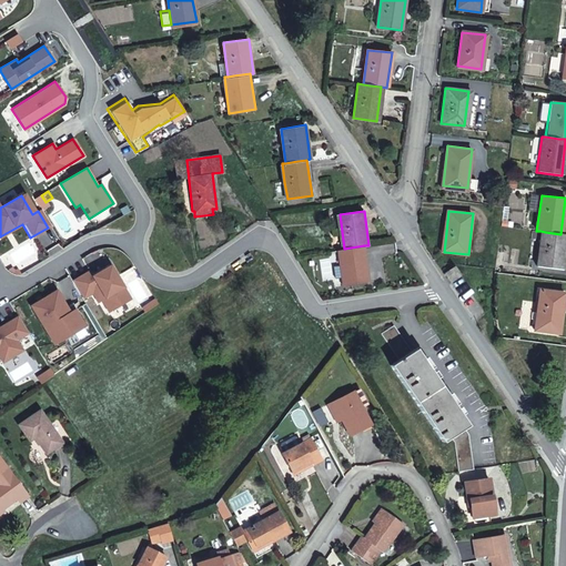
[(545,232),(541,231),(535,268),(561,270),(565,234),(561,234),(545,232)]
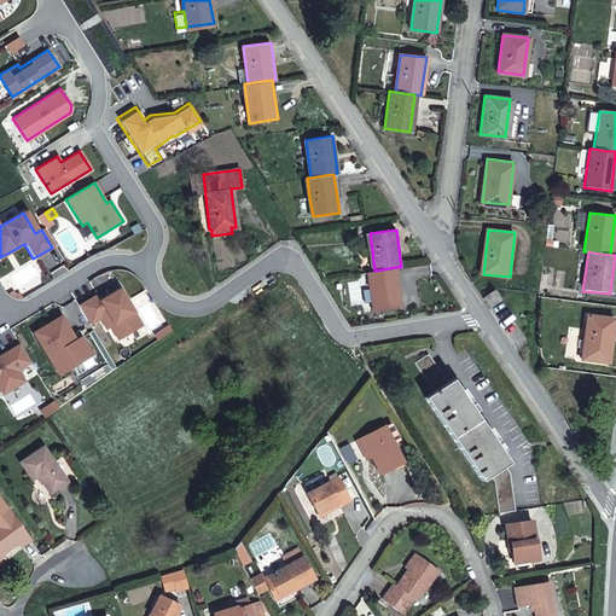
[(401,306),(396,267),(375,271),(370,271),(368,271),(375,309),(401,306)]
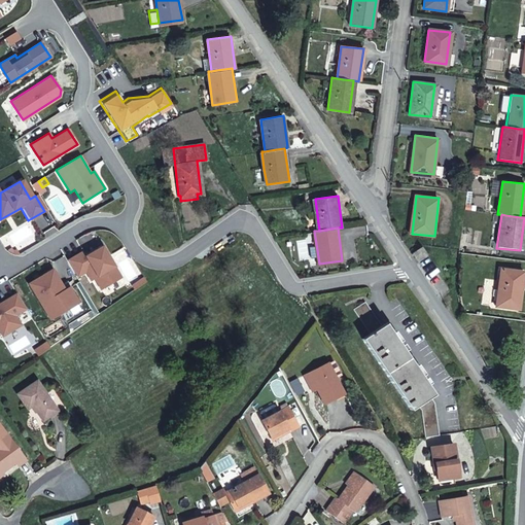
[(427,254),(422,246),(413,252),(417,260),(427,254)]
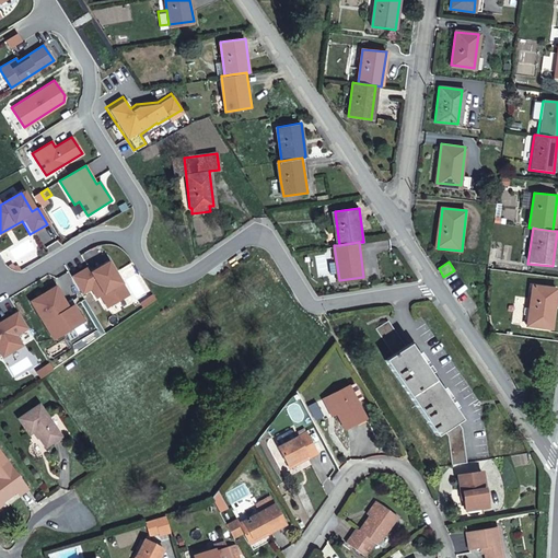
[(125,297),(105,264),(86,275),(83,270),(69,279),(79,295),(88,290),(93,300),(97,298),(104,310),(125,297)]
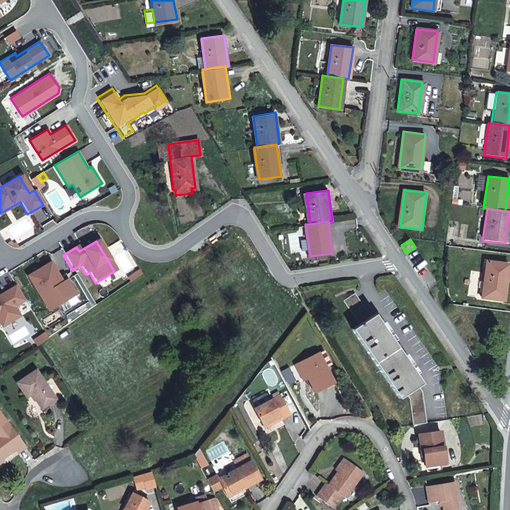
[(502,301),(508,264),(486,261),(480,298),(502,301)]
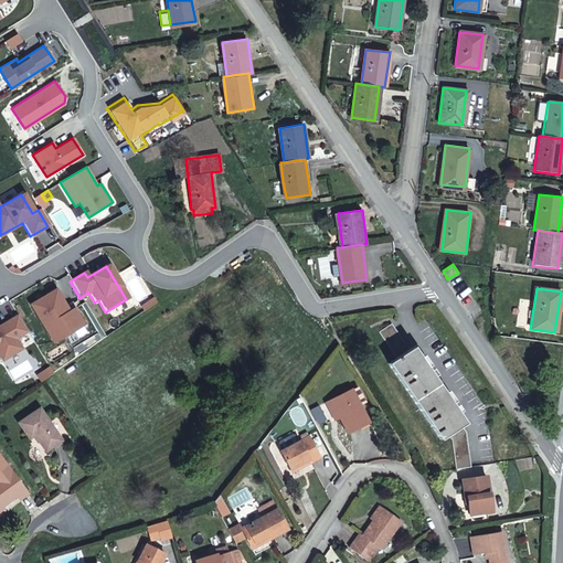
[(70,305),(62,308),(53,291),(28,307),(51,346),(81,328),(71,311),(73,310),(70,305)]
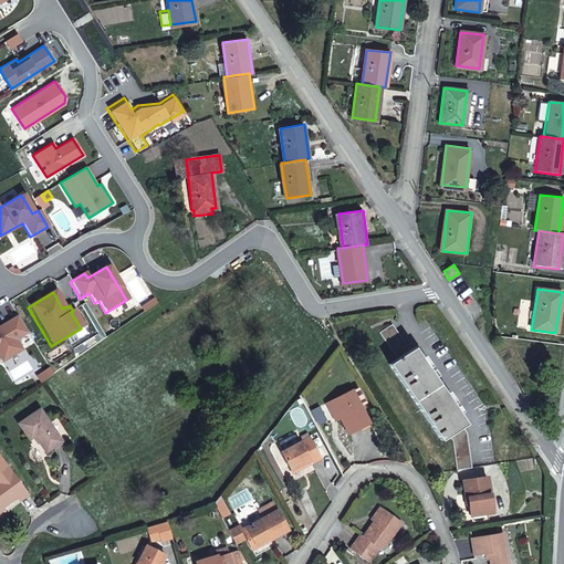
[(153,303),(150,300),(138,307),(141,312),(153,303)]
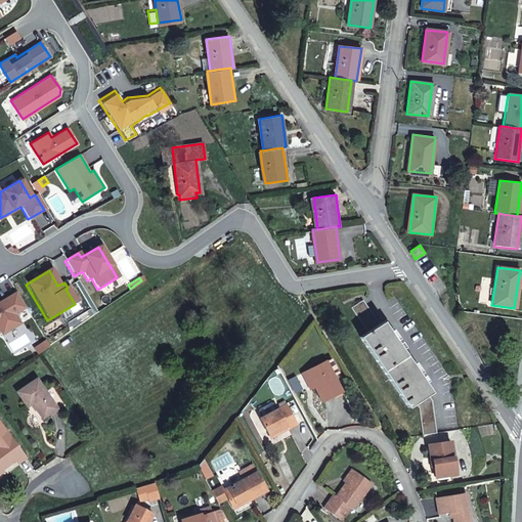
[(13,294),(0,302),(0,336),(17,325),(11,316),(23,310),(13,294)]
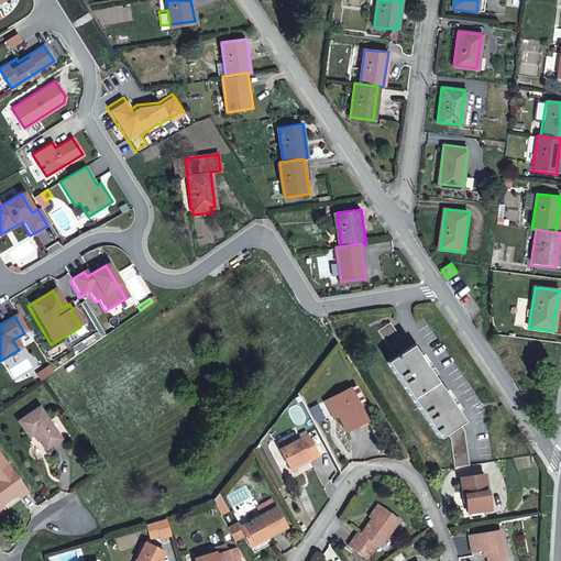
[(453,469),(468,466),(466,433),(458,428),(462,425),(413,349),(408,352),(404,345),(392,326),(378,332),(395,360),(387,364),(436,441),(443,437),(451,441),(453,469)]
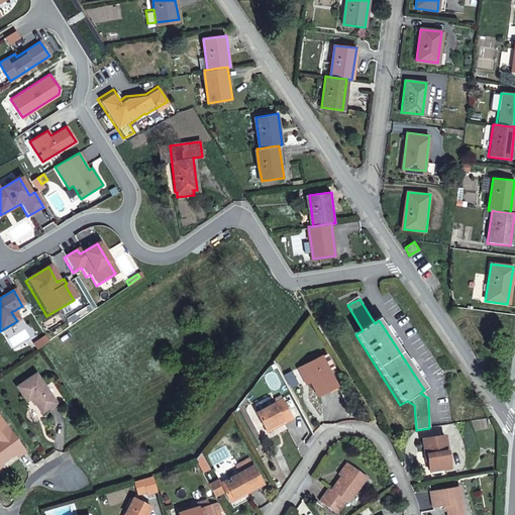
[(40,335),(28,343),(32,349),(43,341),(40,335)]
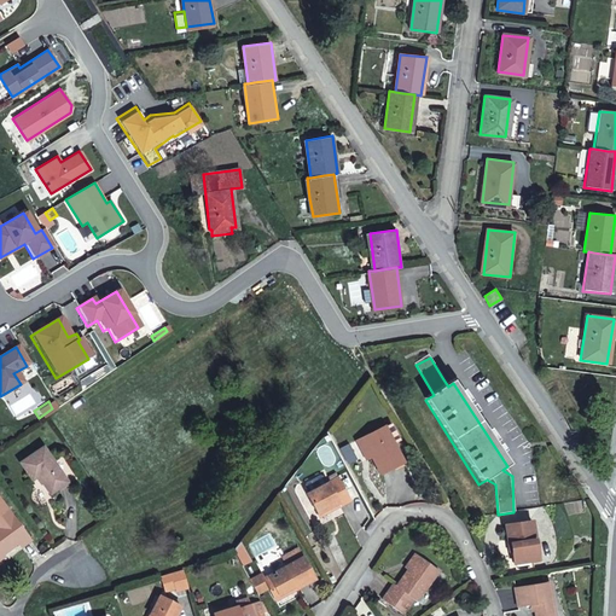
[(389,425),(383,428),(391,445),(397,441),(389,425)]
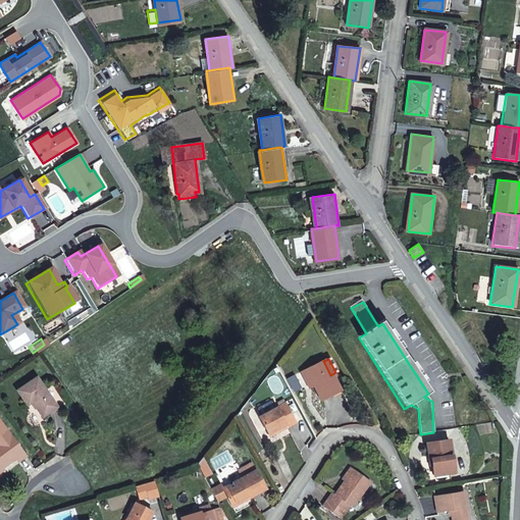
[(323,360),(304,370),(313,386),(320,402),(340,392),(330,375),(323,361),(323,360)]
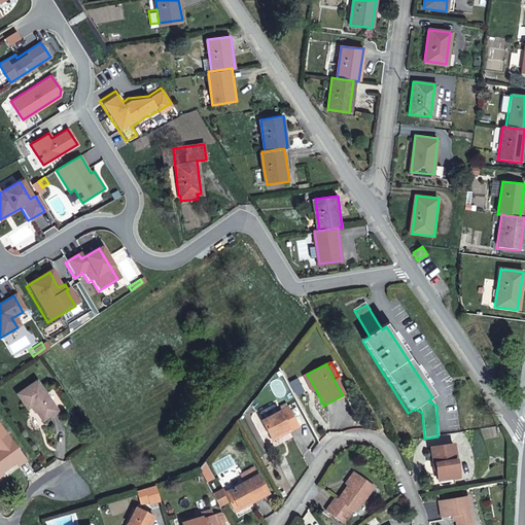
[(316,390),(307,374),(304,375),(313,392),(316,390)]
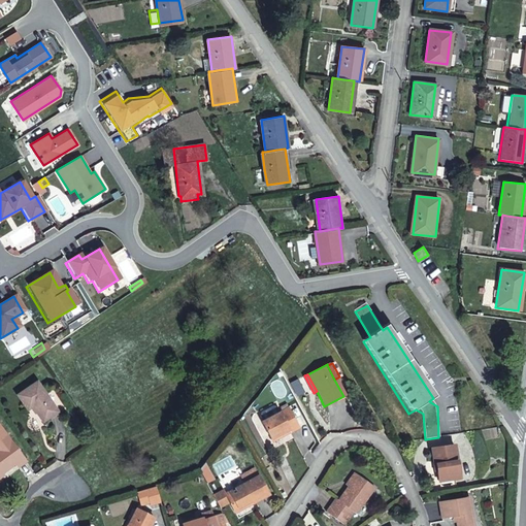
[(29,386),(10,399),(22,415),(28,411),(32,416),(30,418),(37,427),(52,417),(29,386)]
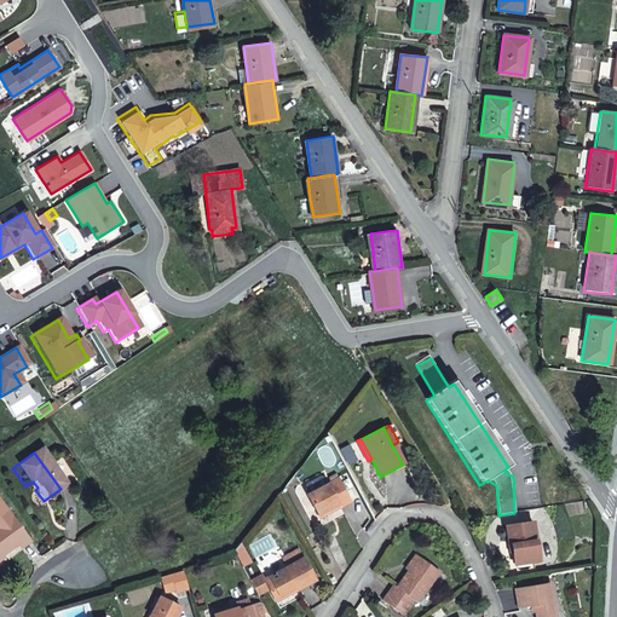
[(338,508),(349,502),(336,478),(306,495),(316,514),(335,505),(338,508)]
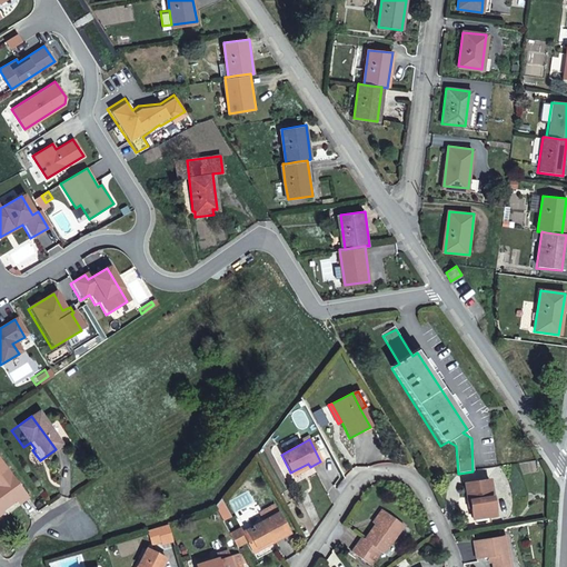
[(290,473),(291,476),(310,467),(308,464),(290,473)]
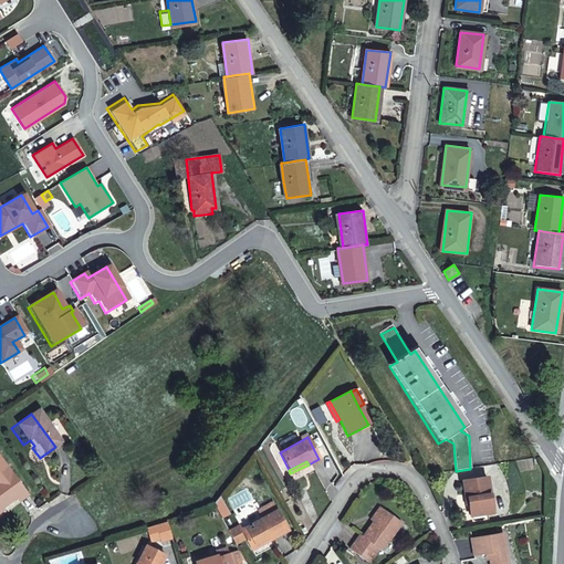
[(6,479),(0,483),(0,512),(10,504),(12,508),(21,500),(6,479)]
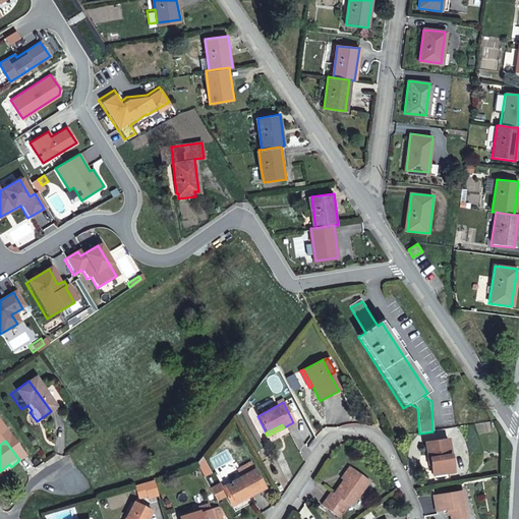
[(429,460),(431,475),(434,475),(448,474),(452,473),(449,441),(425,444),(427,460),(429,460)]
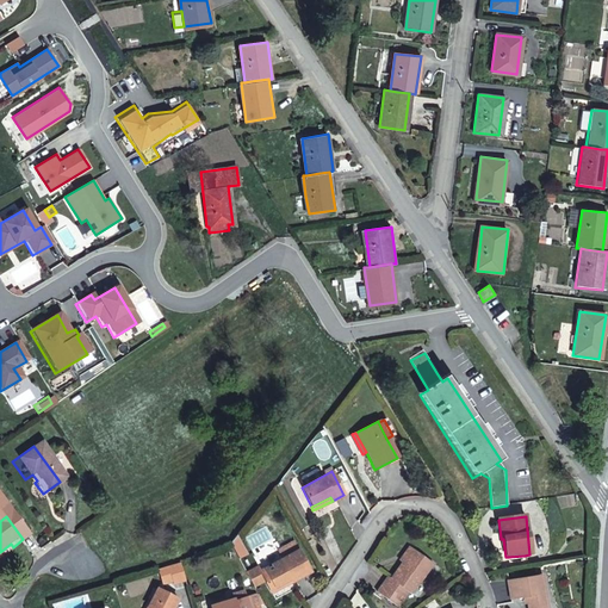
[(289,579),(290,583),(297,579),(309,574),(292,544),(275,552),(279,559),(258,571),(268,590),(289,579)]
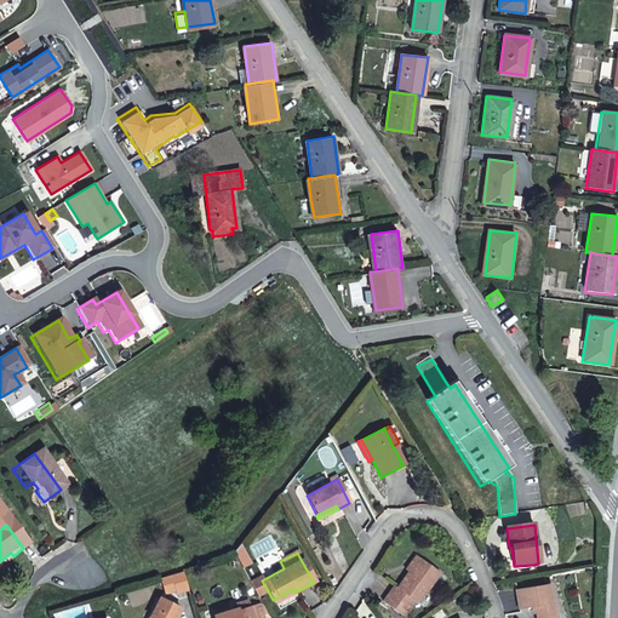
[(402,568),(412,555),(408,553),(400,567),(402,568)]
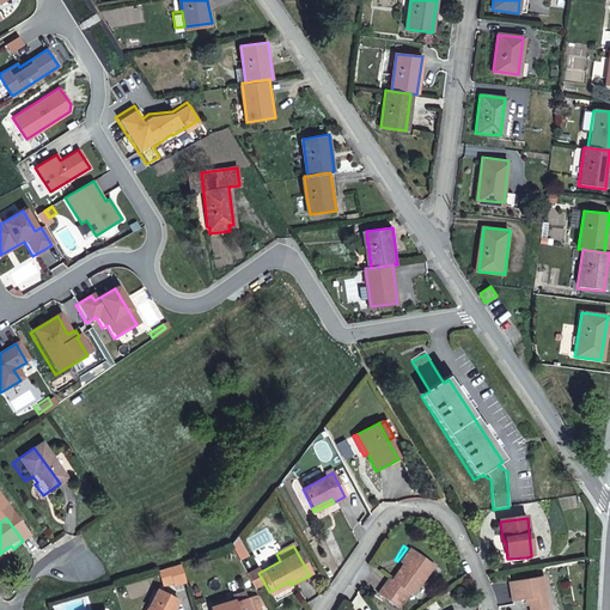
[(385,575),(374,592),(384,598),(397,605),(406,591),(408,592),(427,561),(407,548),(397,561),(388,577),(385,575)]
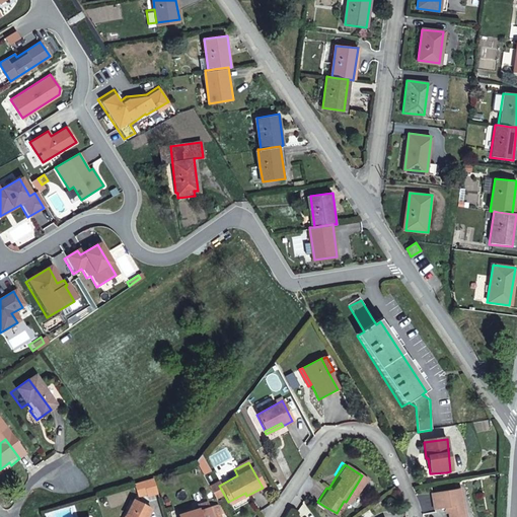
[(446,472),(432,473),(433,483),(447,481),(446,472)]
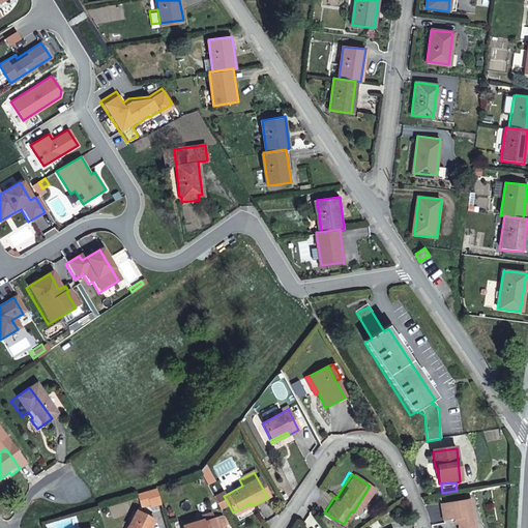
[(467,521),(464,500),(438,504),(440,519),(452,517),(453,527),(471,527),(470,520),(467,521)]
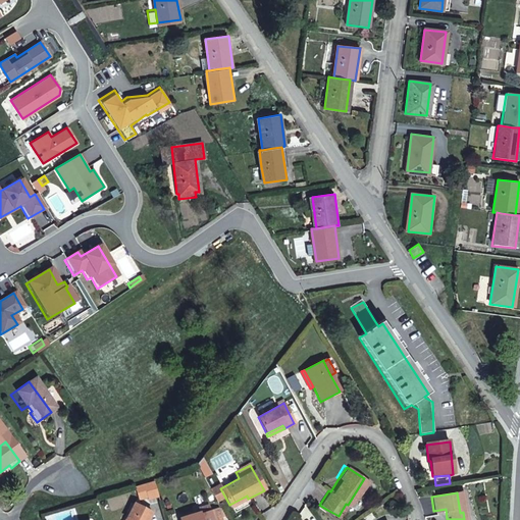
[(231,508),(248,499),(247,496),(229,505),(231,508)]
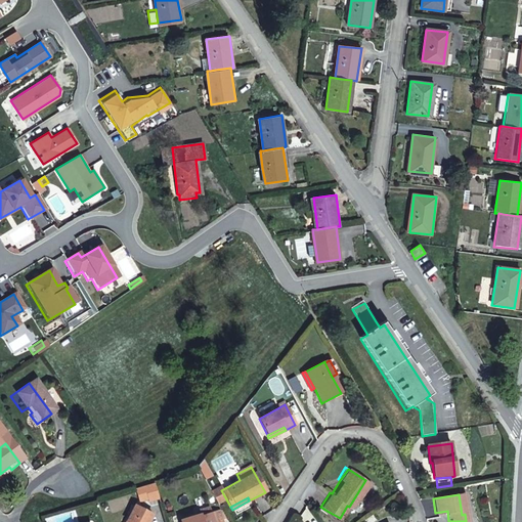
[(143,521),(147,515),(143,512),(132,507),(123,521),(143,521)]
